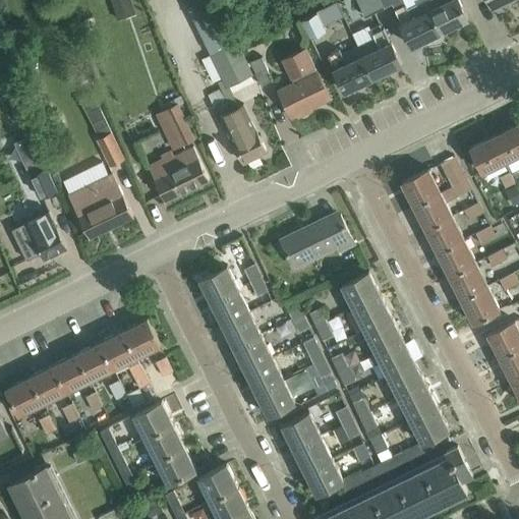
[(126,0),(109,0),(116,21),(132,16),(126,0)]
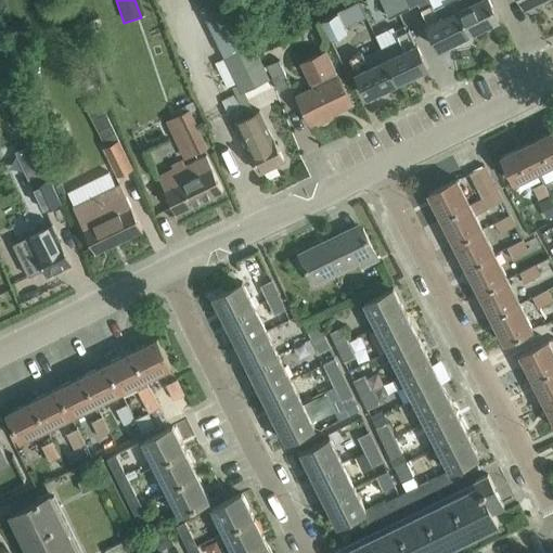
[(230,114),(234,126),(248,153),(243,156),(246,163),(252,161),(258,176),(282,164),(258,114),(253,117),(242,95),(268,82),(252,48),(228,0),(198,0),(197,1),(226,60),(224,60),(238,88),(233,90),(236,97),(221,104),(227,115),(230,114)]
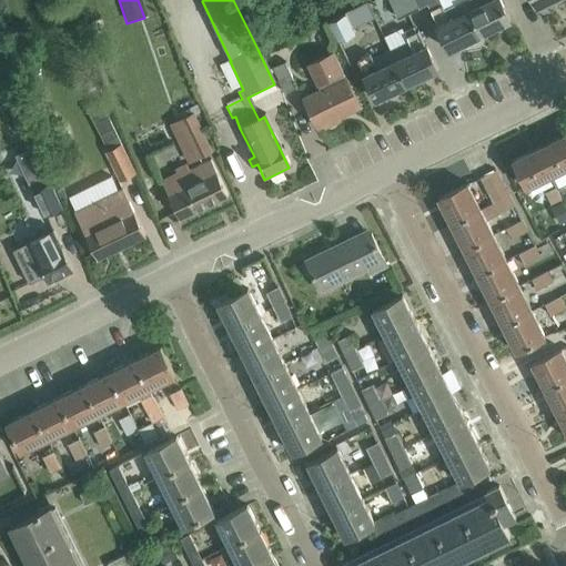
[(387,0),(397,19),(416,10),(411,0),(387,0)]
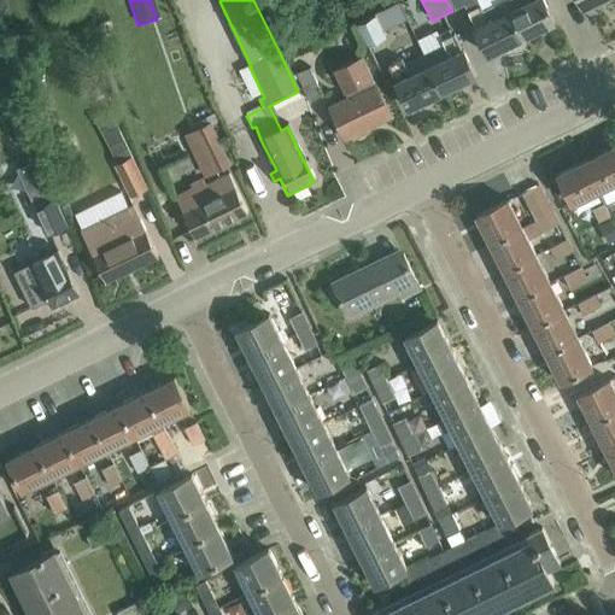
[(446,0),(452,11),(462,6),(464,11),(479,5),(475,0),(446,0)]
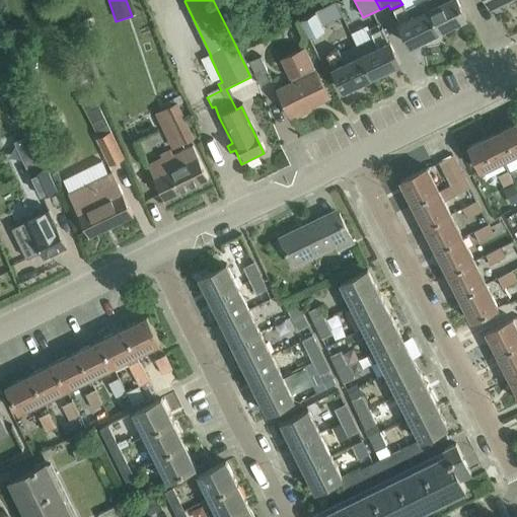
[(435,33),(464,20),(454,0),(425,0),(421,2),(435,33)]
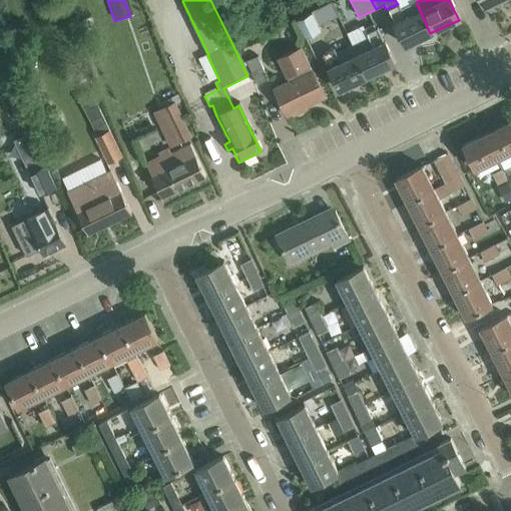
[(402,46),(430,33),(416,2),(400,9),(398,4),(386,9),(393,24),(392,24),(402,46)]
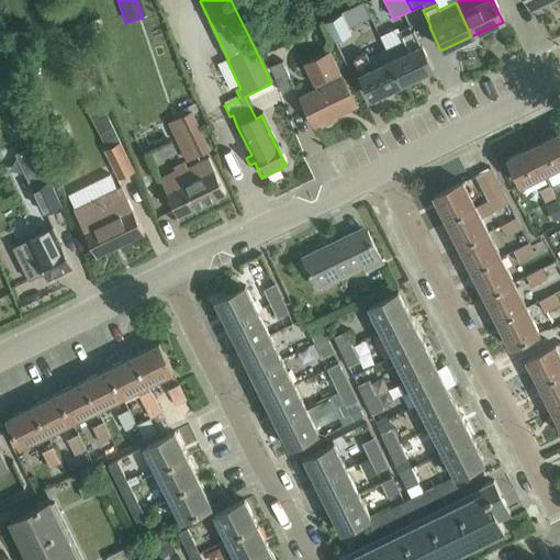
[(340,14),(323,23),(334,44),(351,34),(340,14)]
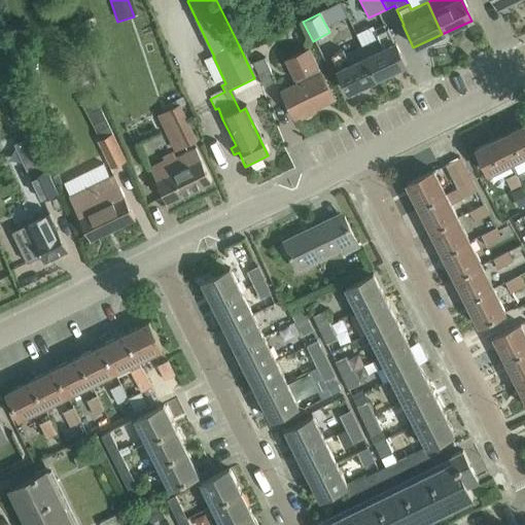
[(376,80),(406,66),(394,43),(393,44),(386,30),(376,35),(382,49),(364,58),(376,80)]
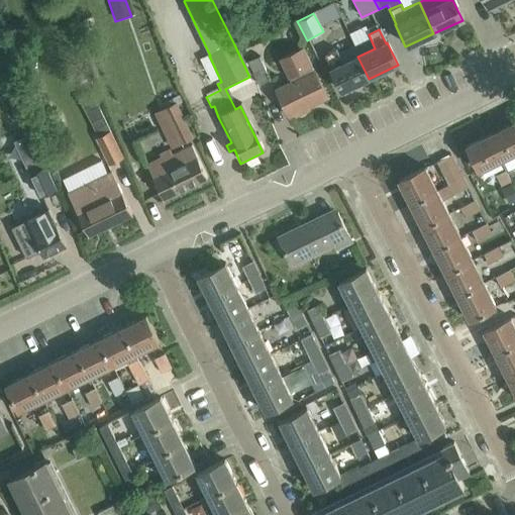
[(326,99),(303,53),(301,47),(278,60),(291,83),(275,91),(288,118),(294,115),(295,117),(307,111),(306,109),(326,99)]
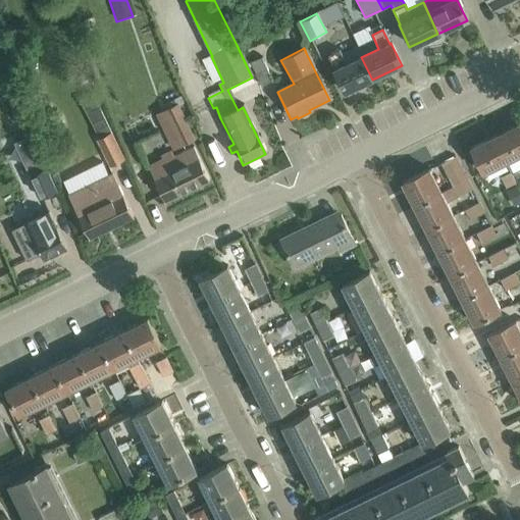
[(372,80),(361,57),(345,65),(339,51),(327,56),(333,70),(332,70),(344,94),(372,80)]
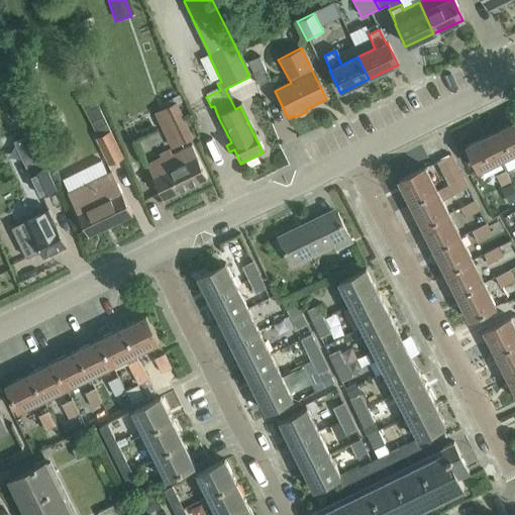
[(248,63),(258,86),(269,82),(259,58),(248,63)]
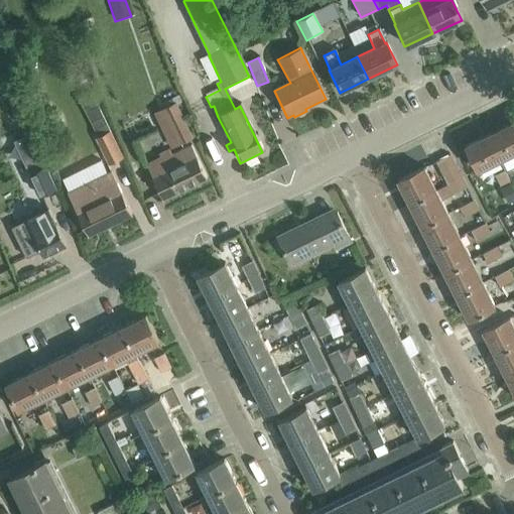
[(92,94),(79,100),(86,115),(99,109),(92,94)]
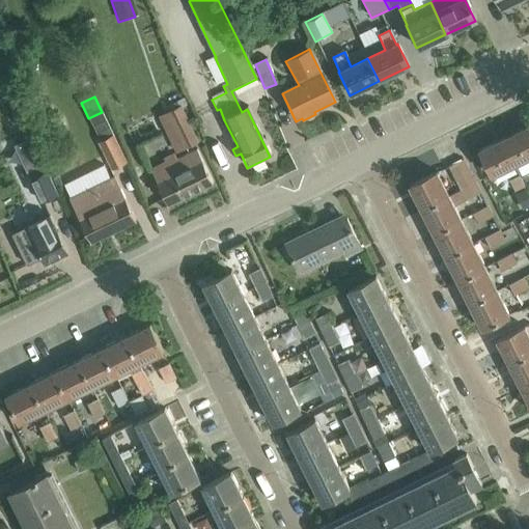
[(184,149),(196,143),(179,108),(168,114),(184,149)]
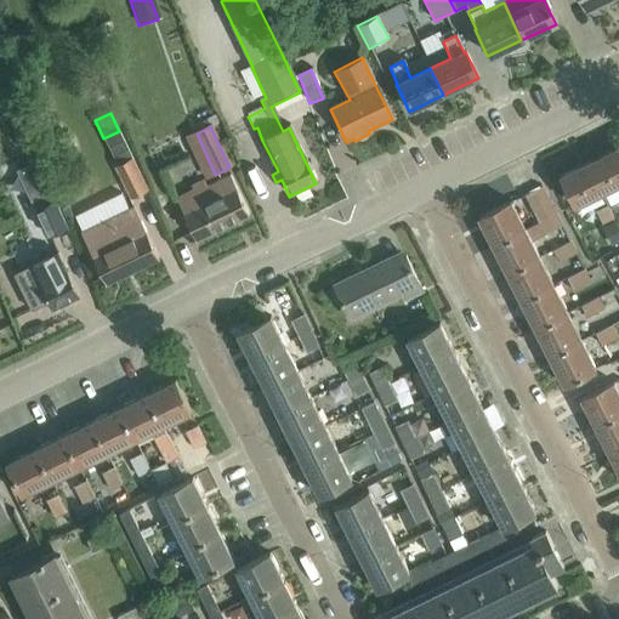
[(618,183),(618,170),(611,153),(585,165),(598,193),(618,183)]
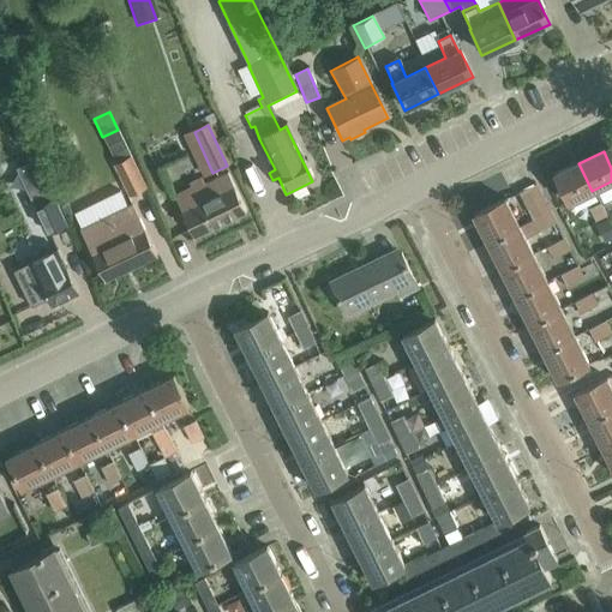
[(147,189),(130,156),(112,166),(127,198),(147,189)]
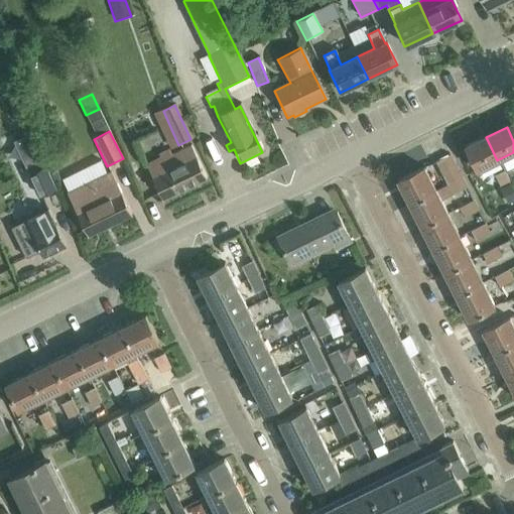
[(497,160),(486,137),(464,148),(475,171),(497,160)]
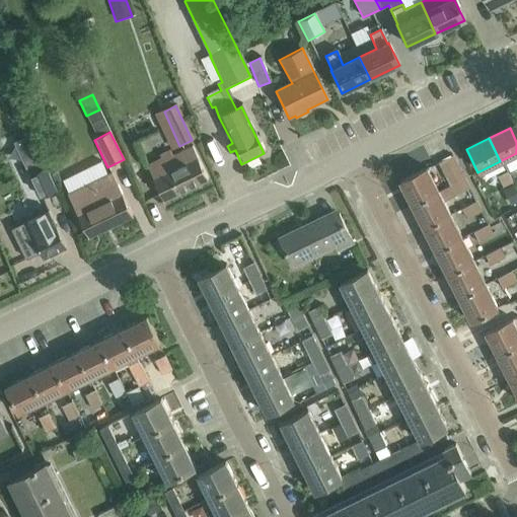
[(191,148),(183,151),(166,160),(163,154),(159,156),(161,162),(165,172),(152,179),(162,201),(206,180),(191,148)]
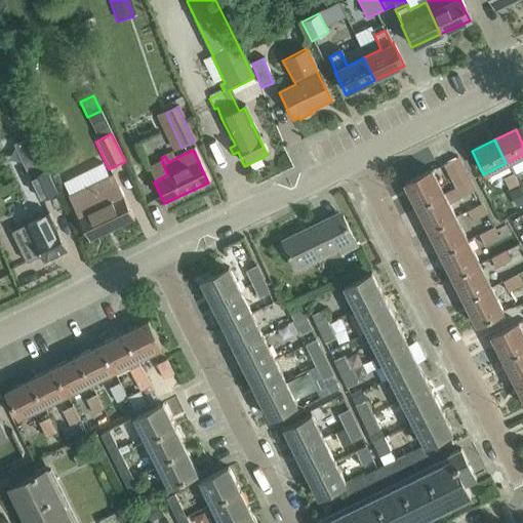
[(415,209),(469,183),(457,159),(442,166),(453,189),(442,195),(430,171),(403,186),(415,209)]
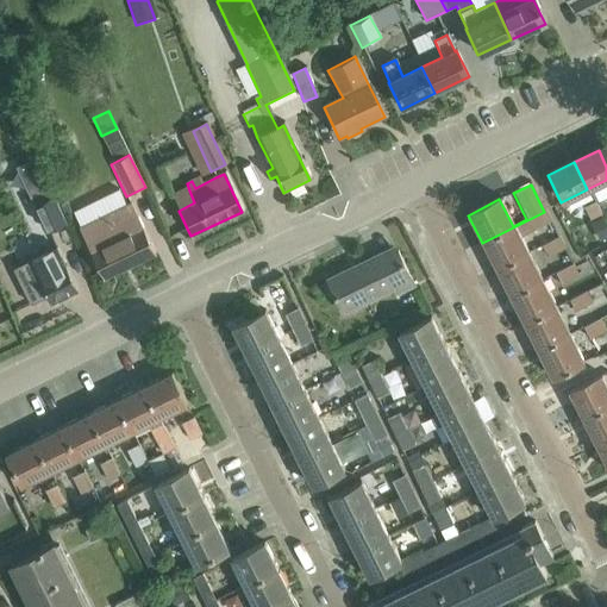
[(36,205),(48,232),(66,224),(54,196),(36,205)]
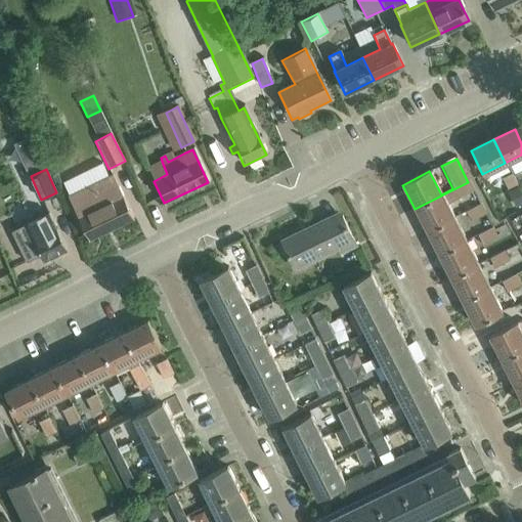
[(508,189),(517,185),(512,174),(503,179),(508,189)]
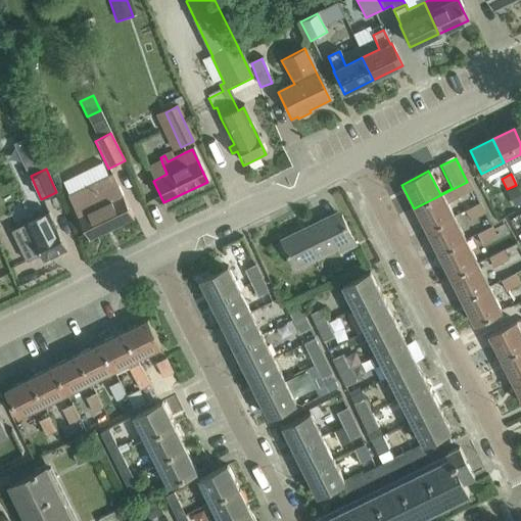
[(111,175),(89,185),(67,195),(88,239),(132,218),(111,175)]
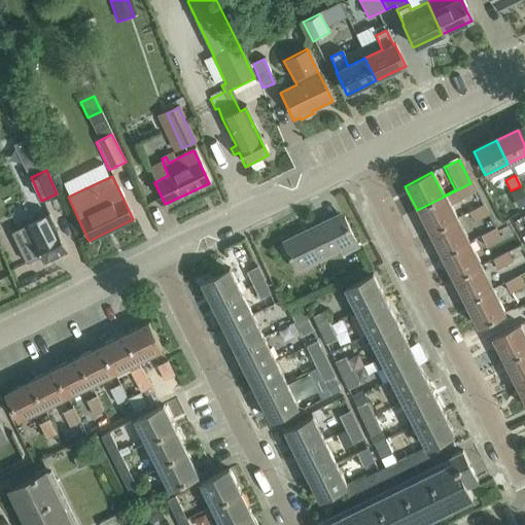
[(429,234),(456,220),(449,206),(476,193),(470,183),(417,210),(429,234)]
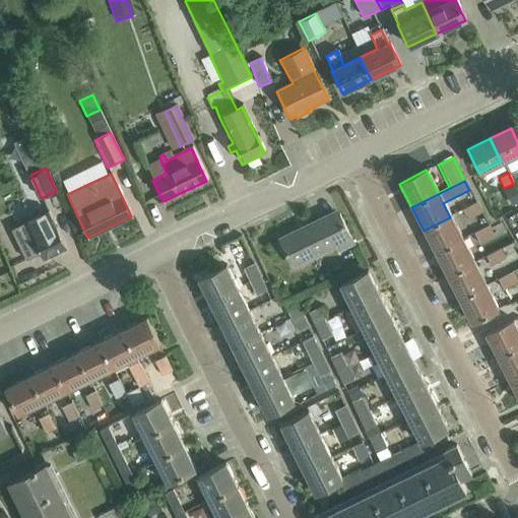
[(504,191),(511,206),(517,203),(517,193),(514,186),(504,191)]
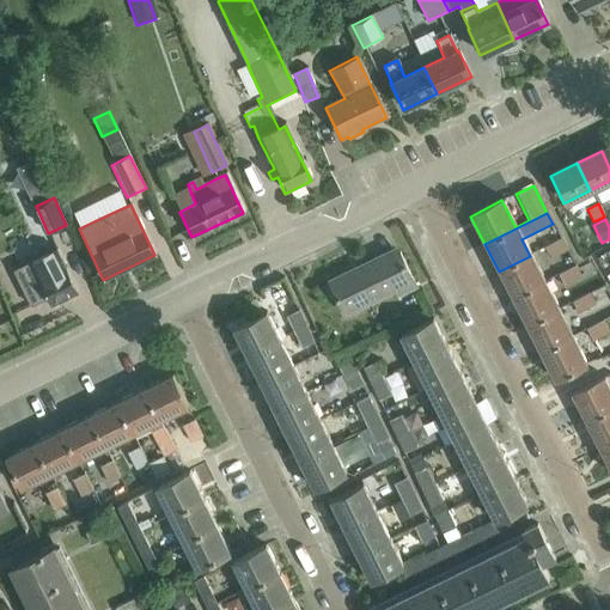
[(550,261),(567,250),(561,238),(543,248),(550,261)]
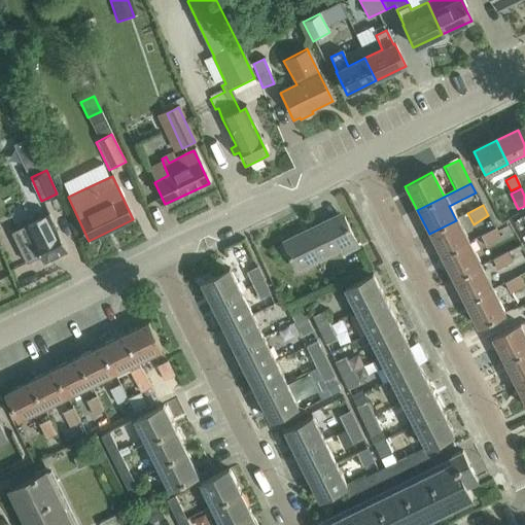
[(48,216),(10,233),(26,265),(40,257),(43,264),(66,252),(48,216)]
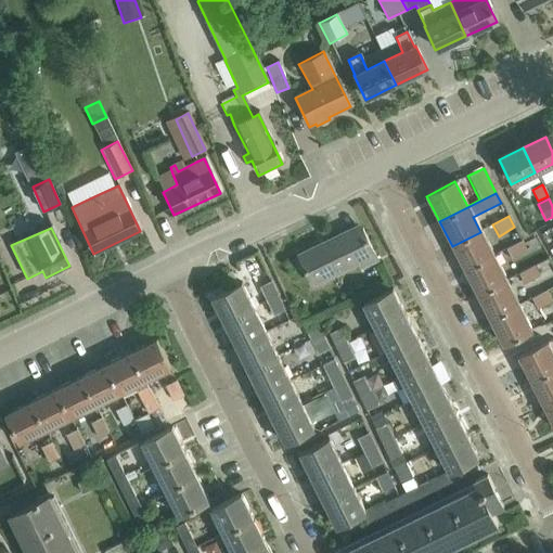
[(361,268),(376,260),(361,230),(347,238),(345,233),(296,256),(305,272),(306,272),(312,286),(359,264),(361,268)]
